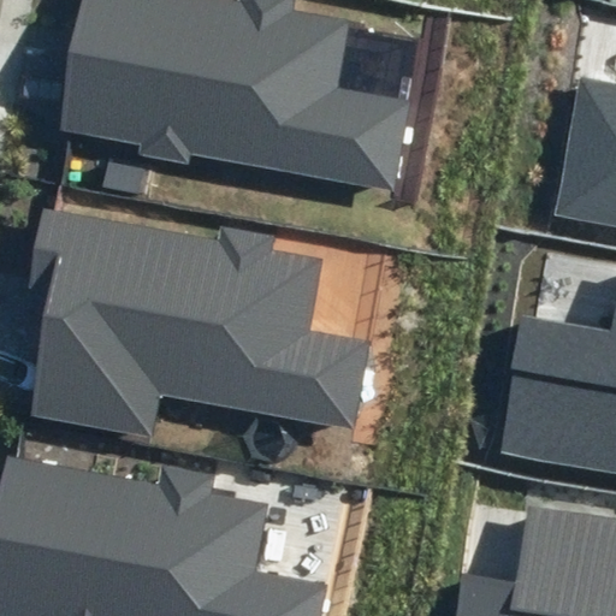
[(190,152),(394,190),(412,99),(339,86),(351,22),(294,10),(295,0),(241,0),(241,1),(235,0),(84,0),(60,129),(141,143),(140,154),(189,164),(190,152)]
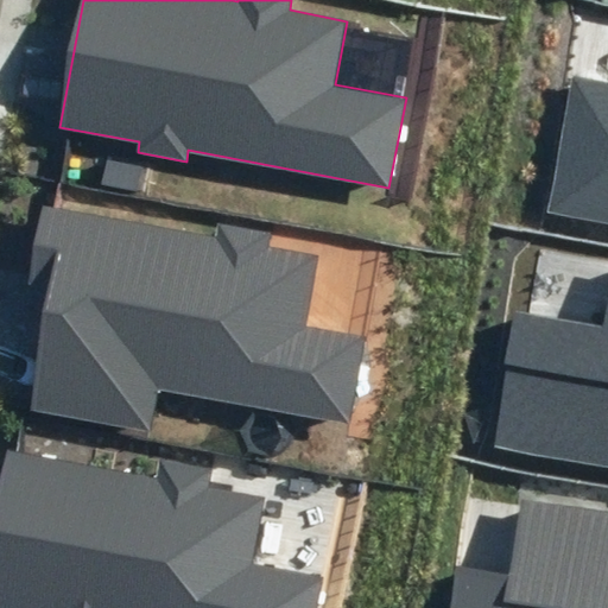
[(607,83),(572,77),(548,211),(607,222),(607,83)]
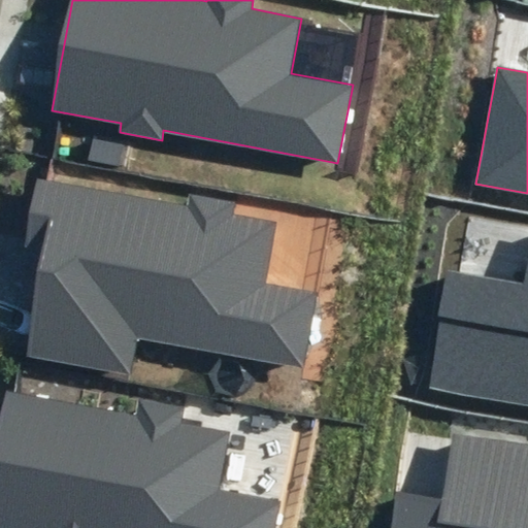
[(189,192),(186,205),(40,180),(28,250),(44,253),(27,356),(129,372),(135,337),(304,366),(318,291),(267,283),(277,221),(235,213),(237,200),(189,192)]
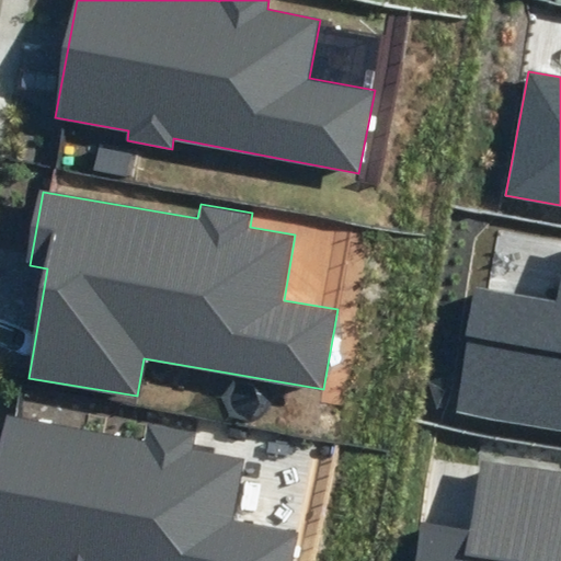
[(560,285),(558,301),(478,287),(456,411),(560,428),(560,285)]
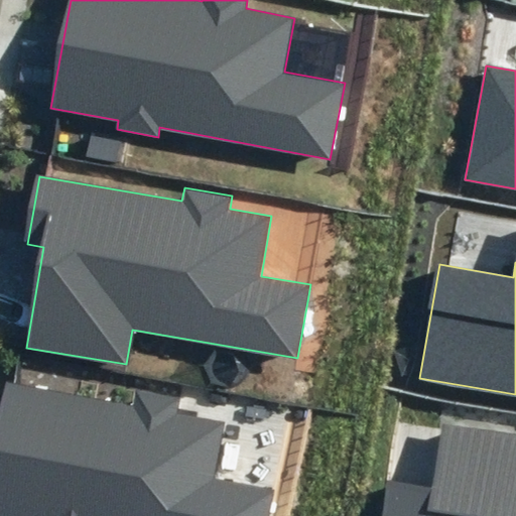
[(132,405),(7,382),(0,421),(0,515),(264,515),(270,490),(211,479),(221,424),(173,415),(176,397),(135,390),(132,405)]
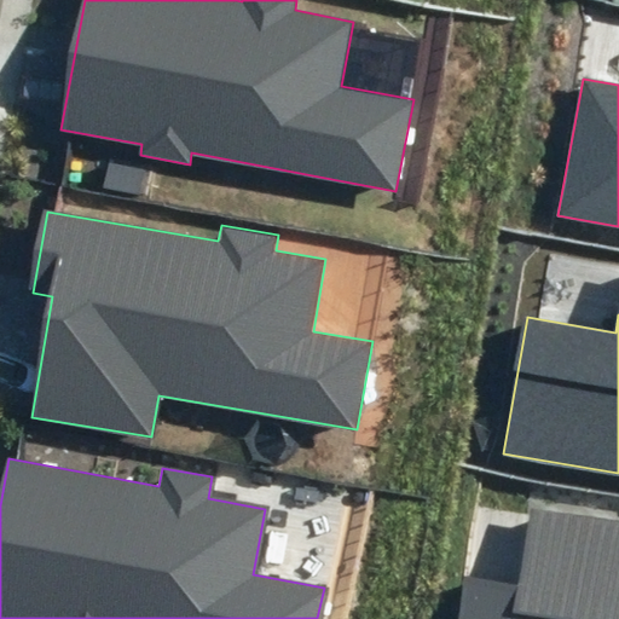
[(460,618),(618,618),(618,525),(532,512),(520,586),(466,578),(460,618)]
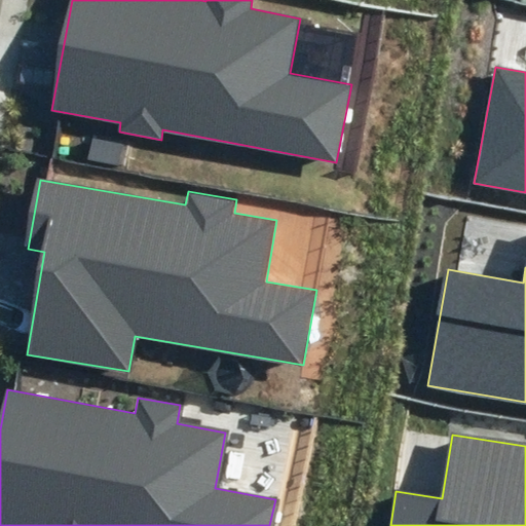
All buildings are outlined.
